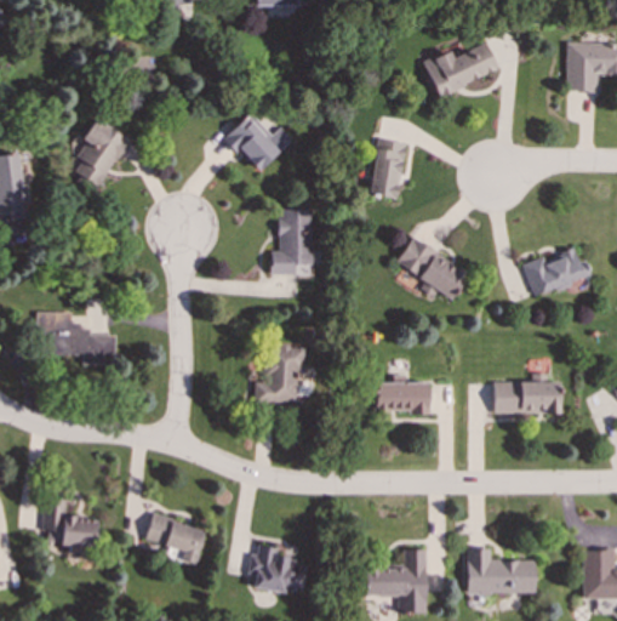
[(439,96),(500,70),(487,43),(453,56),(451,50),(424,62),(439,96)]
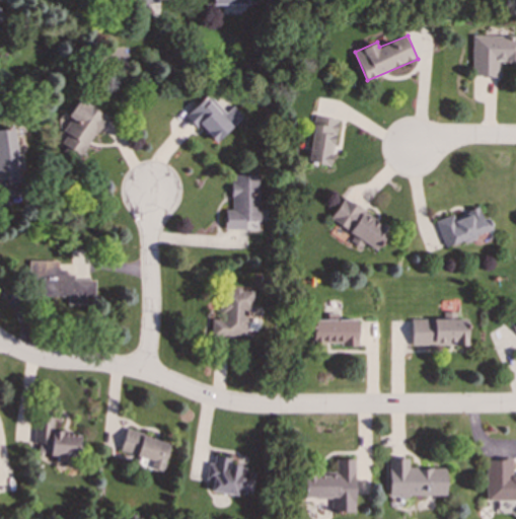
[(515,35),(474,35),(473,77),(502,78),(502,64),(515,64),(515,35)]
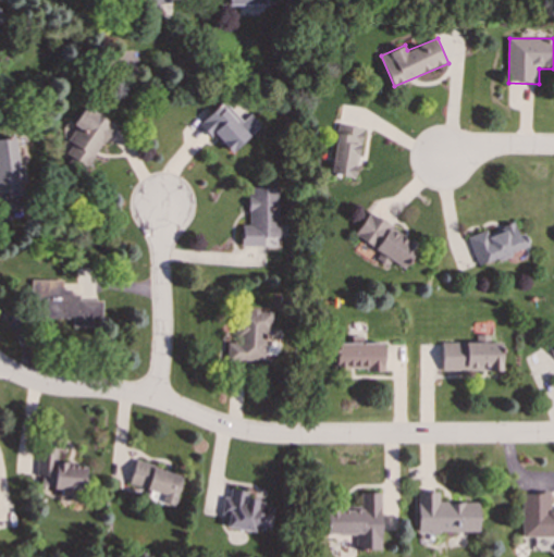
[(232,155),(262,125),(253,114),(244,122),(224,101),(201,123),(232,155)]
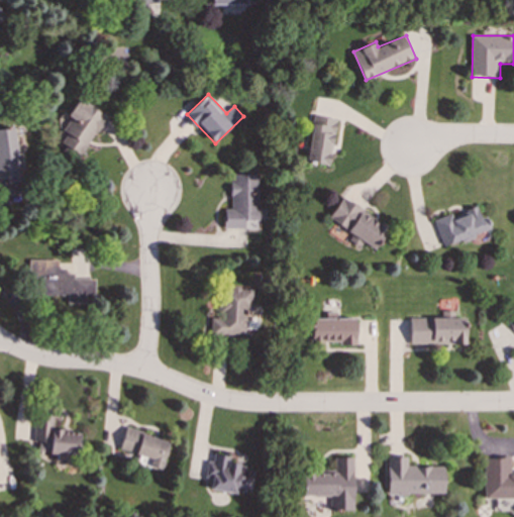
[(110,118),(83,97),(50,137),(79,159),(110,118)]
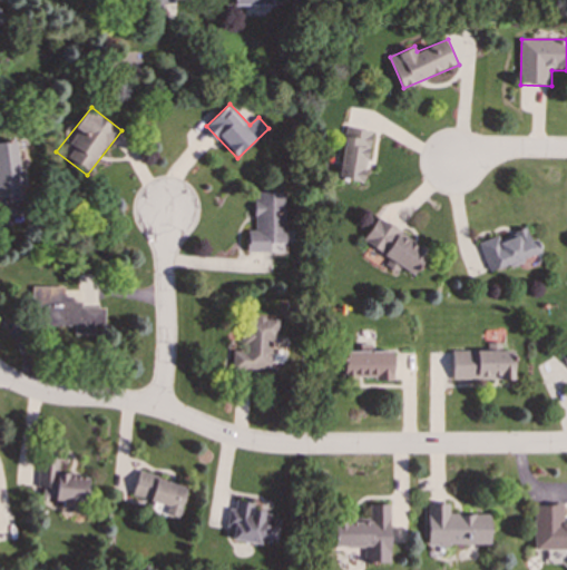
[(373,131),(348,128),(340,179),(364,183),(373,131)]
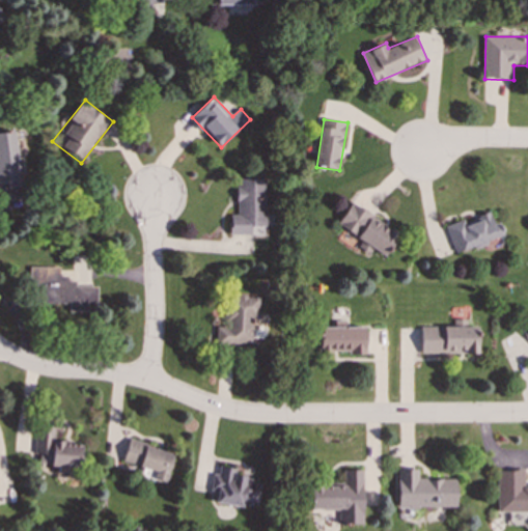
[(16,131),(0,132),(0,163),(6,163),(7,170),(21,168),(16,131)]
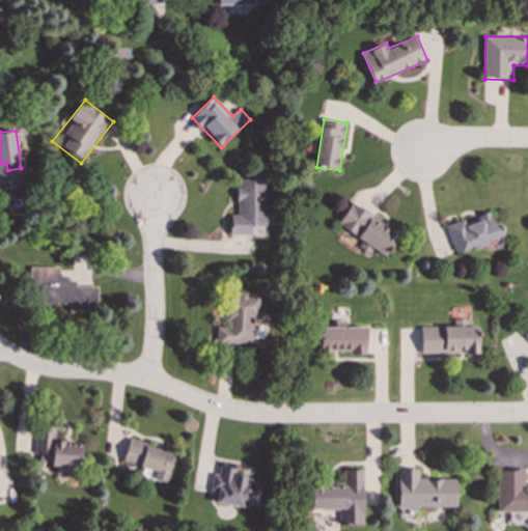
[(269,234),(268,178),(239,178),(239,214),(231,214),(231,235),(269,234)]
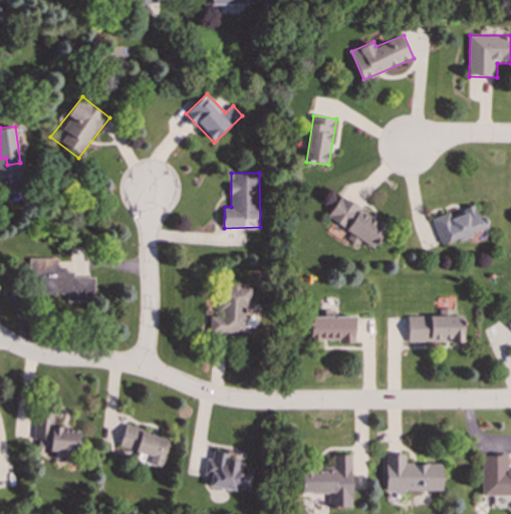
[(327,217),(352,232),(348,239),(358,245),(361,240),(373,248),(388,226),(340,196),(327,217)]
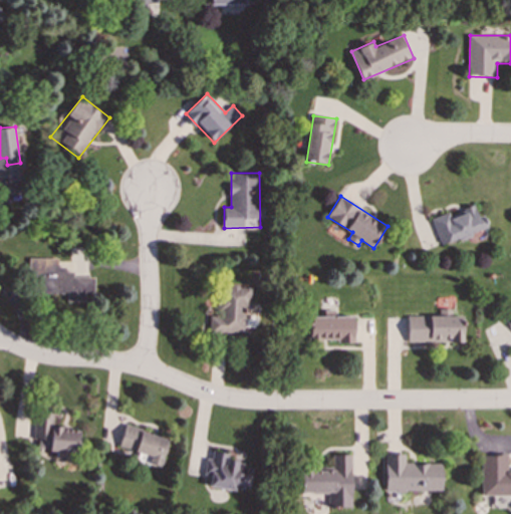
[(442,244),(487,227),(478,203),(433,220),(442,244)]
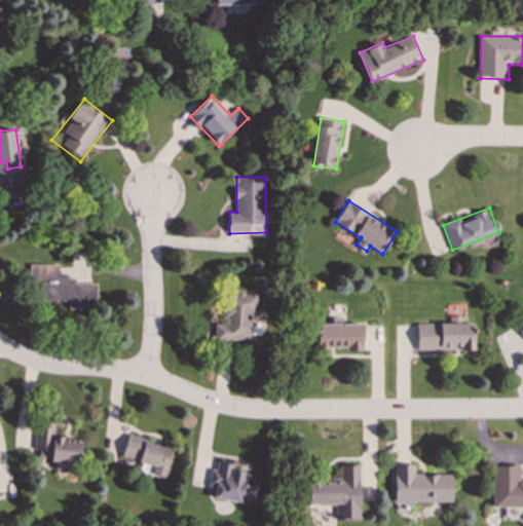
[(44,280),(44,300),(70,300),(70,308),(98,308),(98,284),(76,284),(76,274),(58,274),(58,280),(44,280)]
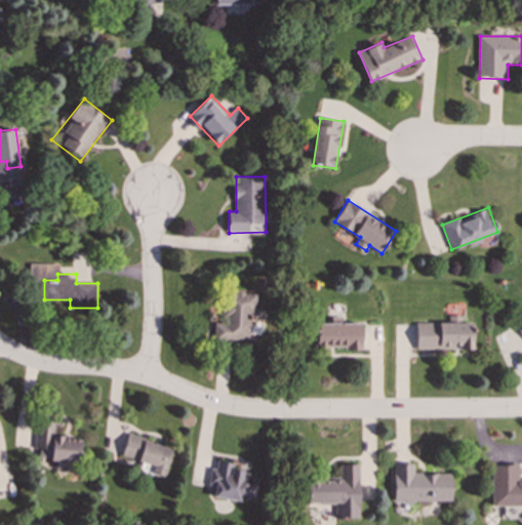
[(257,291),(226,290),(224,322),(216,321),(215,340),(251,341),(252,312),(256,312),(257,291)]
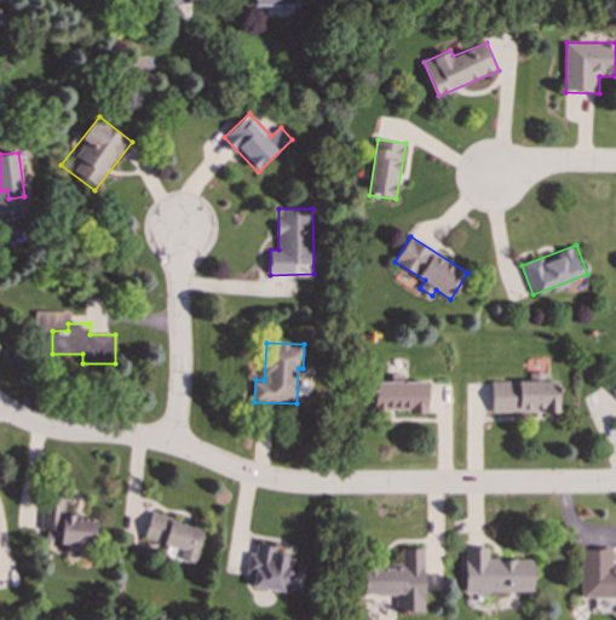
[(531,382),(494,380),(493,412),(559,413),(560,380),(546,380),(546,373),(531,372),(531,382)]
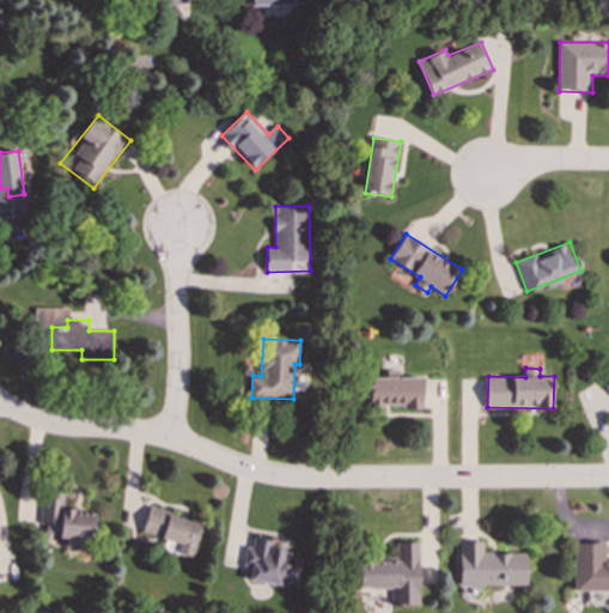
[(425,408),(424,376),(372,377),(372,406),(406,405),(406,410),(425,408)]
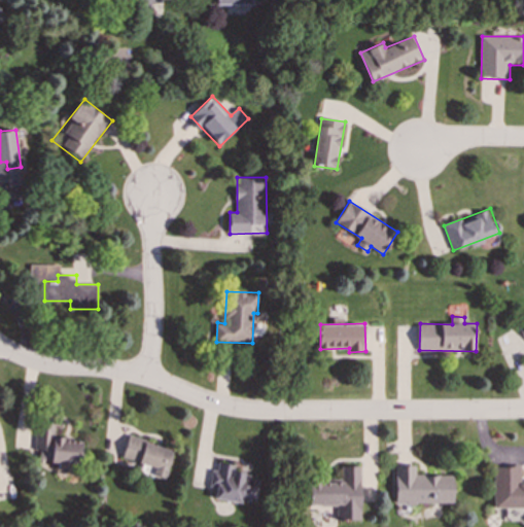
[(36,450),(41,450),(41,461),(82,463),(83,440),(57,437),(58,423),(38,422),(36,450)]
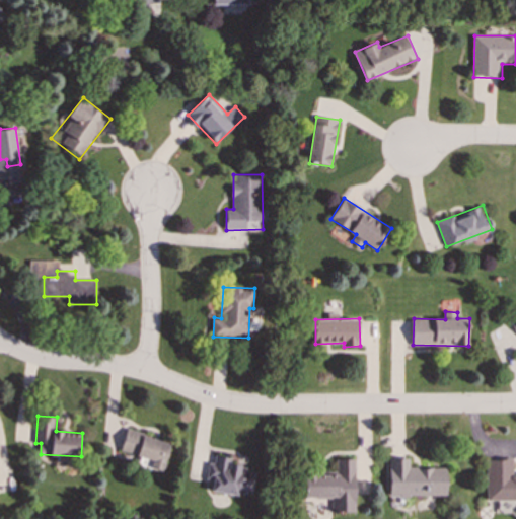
[(172,442),(128,430),(122,450),(154,459),(152,468),(164,471),(172,442)]
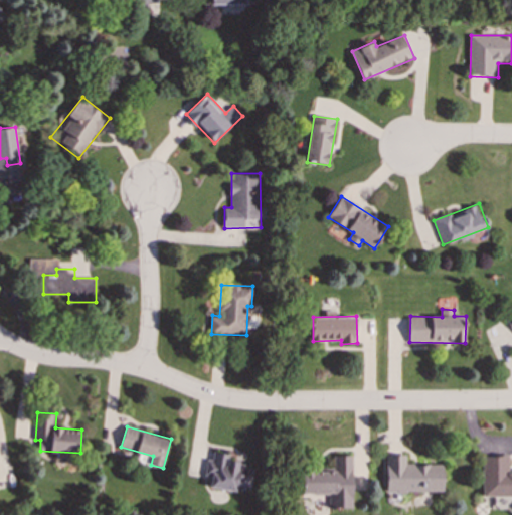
[(252,492),(254,469),(244,468),(245,462),(228,460),(229,453),(214,452),(213,460),(208,459),(207,475),(213,475),(211,487),(252,492)]
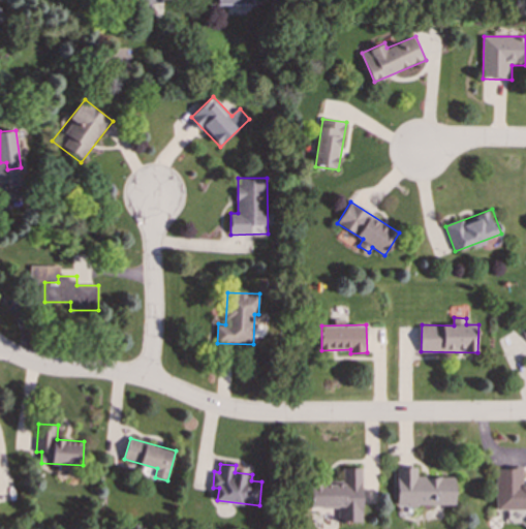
[(364,522),(364,467),(344,467),(344,484),(312,484),(312,507),(339,507),(339,522),(364,522)]
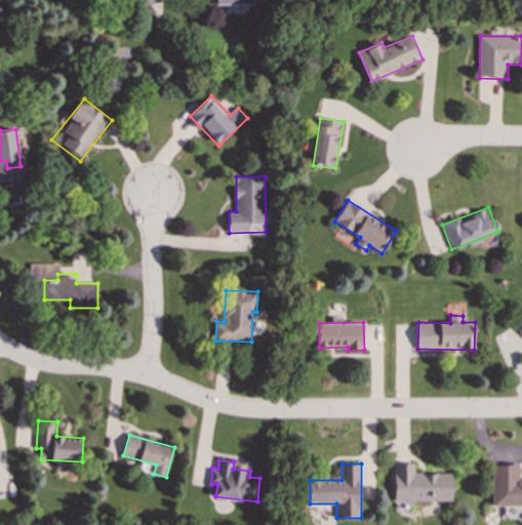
[(453,473),(415,473),(415,463),(395,463),(395,500),(452,501),(453,473)]
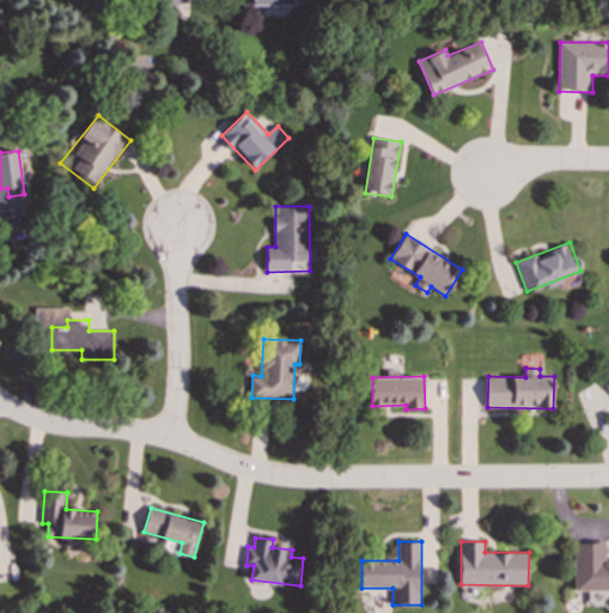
[(576,590),(608,590),(608,559),(606,559),(606,542),(576,542),(576,590)]
